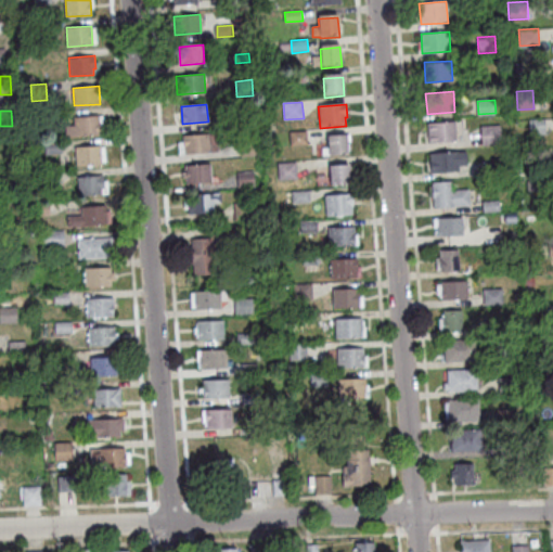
[(50,112),(50,125),(33,126),(31,113),(50,112)]
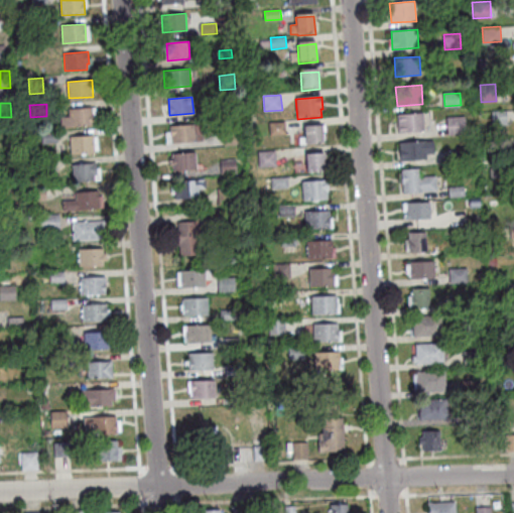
[(94,125),(61,127),(60,117),(70,116),(69,109),(93,108),(94,125)]
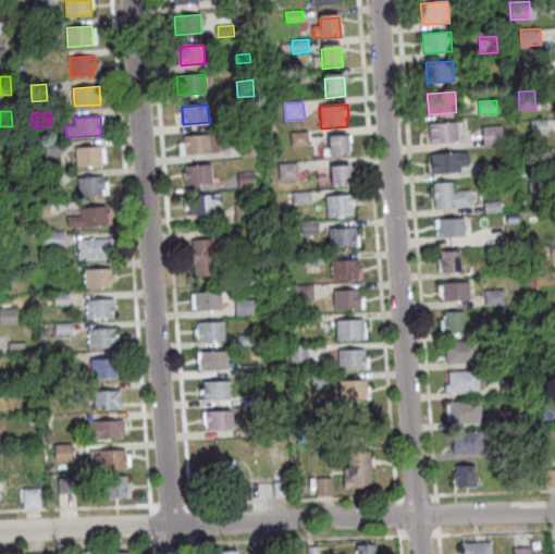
[(546,118),(547,134),(532,135),(531,118),(546,118)]
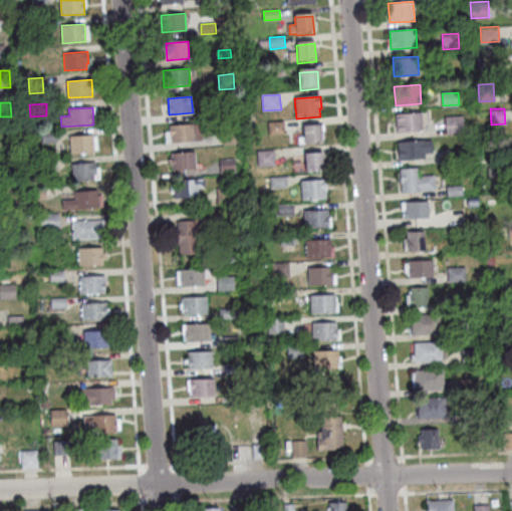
[(422,112),(423,132),(398,134),(397,114),(422,112)]
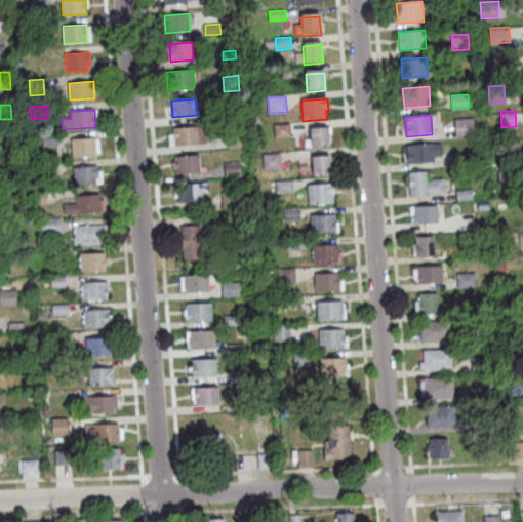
[(454,118),(474,117),(475,135),(455,136),(454,118)]
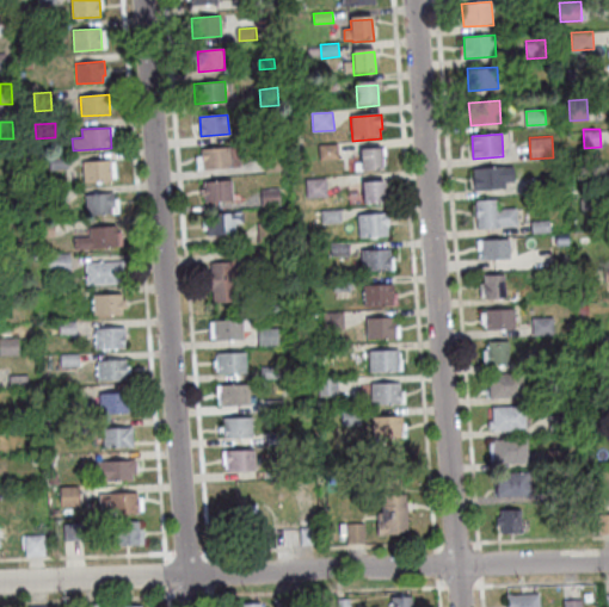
[(320,146),(338,144),(339,159),(320,160),(320,146)]
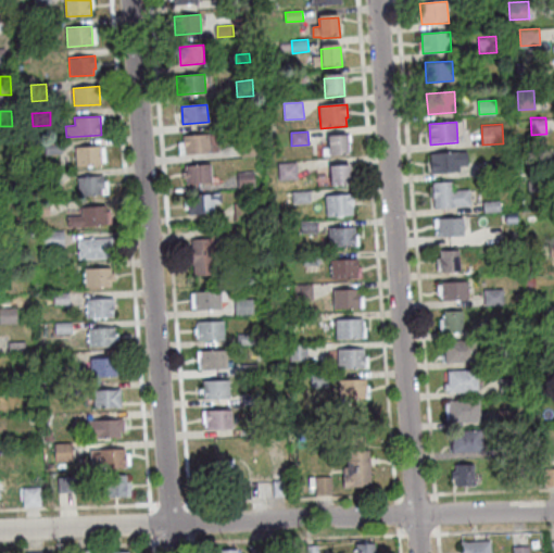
[(184,137),(210,135),(211,151),(186,153),(184,137)]
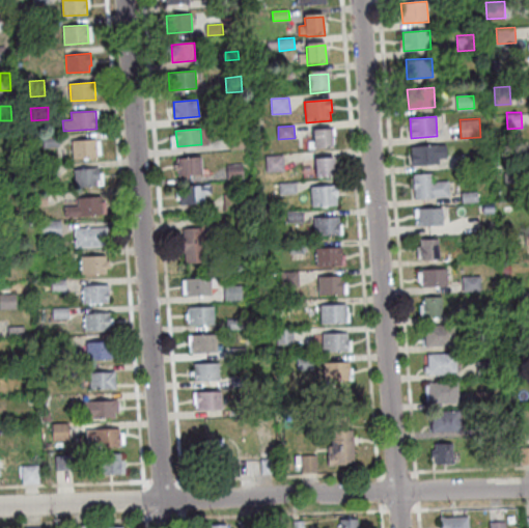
[(313,133),(331,132),(333,150),(314,151),(313,133)]
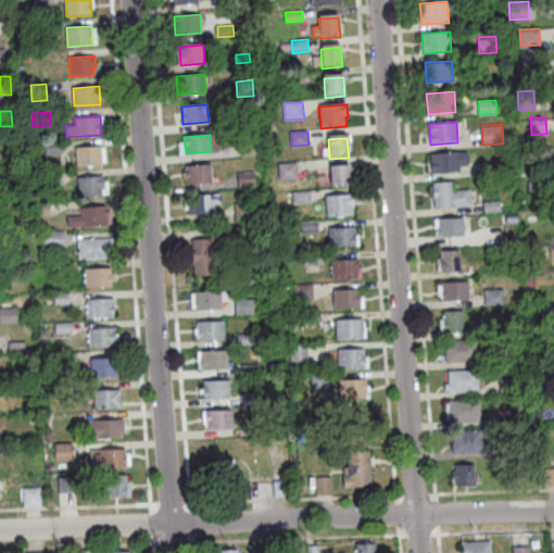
[(241,141),(259,139),(260,154),(242,155),(241,141)]
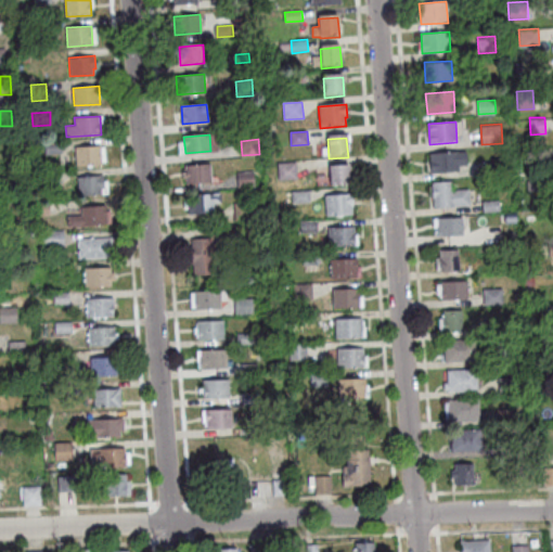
[(62,141),(63,152),(44,153),(44,141),(62,141)]
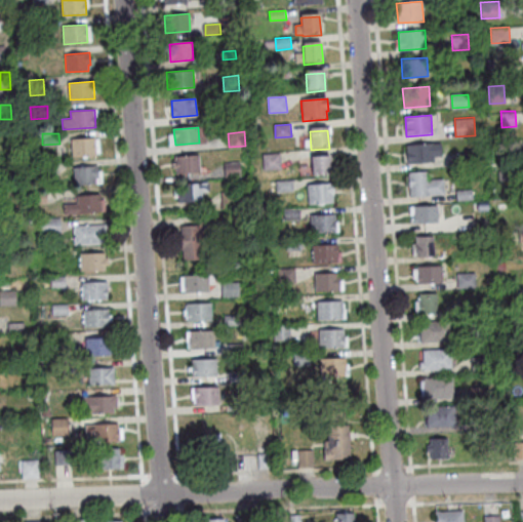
[(71,138),(95,137),(96,155),(72,156),(71,138)]
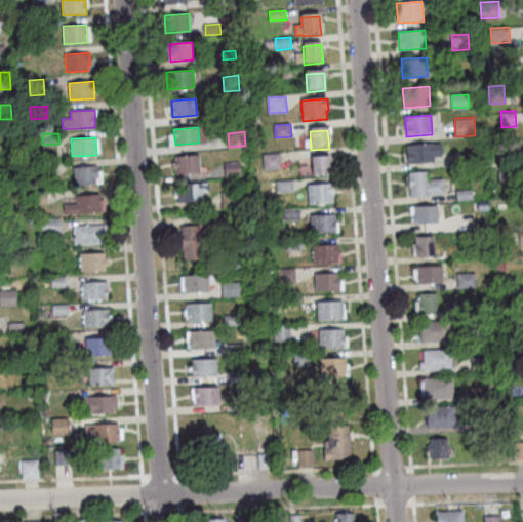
[(433,157),(434,164),(408,165),(407,147),(441,144),(442,156),(433,157)]
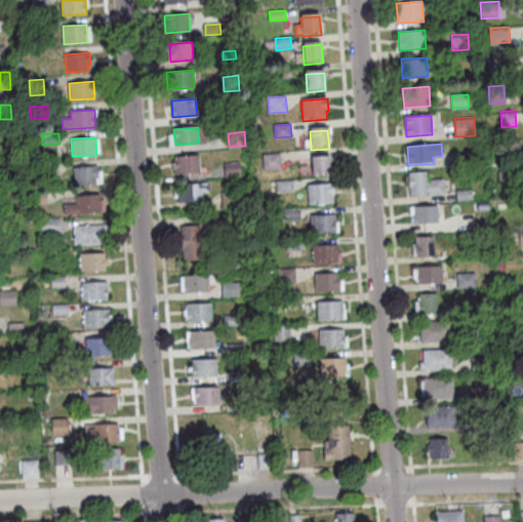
[(458,152),(473,151),(474,163),(459,164),(458,152)]
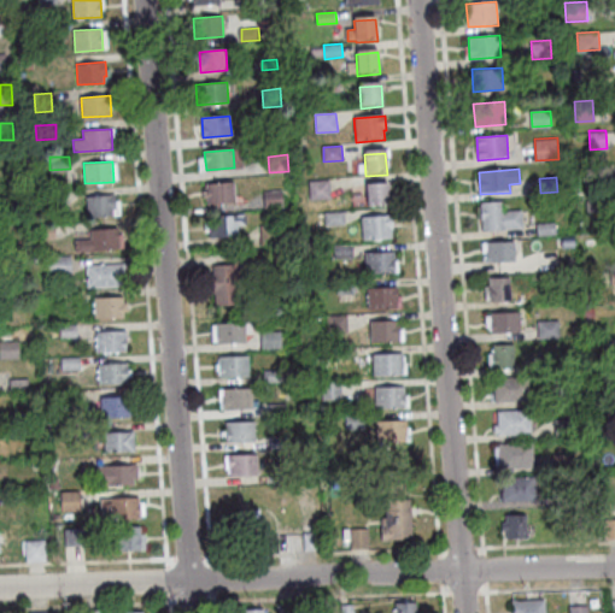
[(310,180),(331,180),(331,198),(310,199),(310,180)]
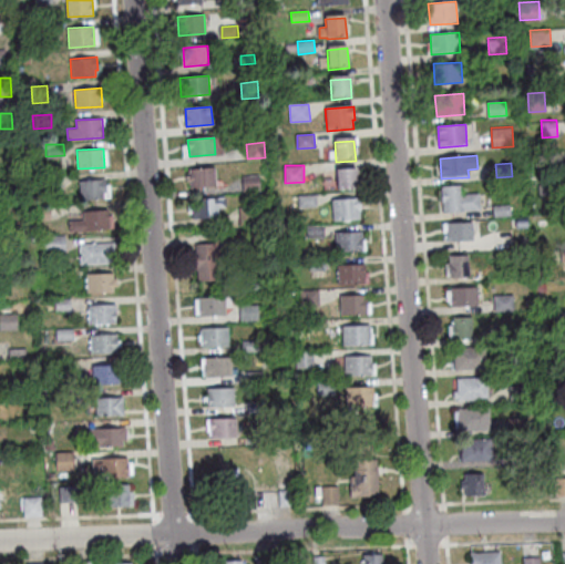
[(189,170),(216,166),(217,186),(192,190),(189,170)]
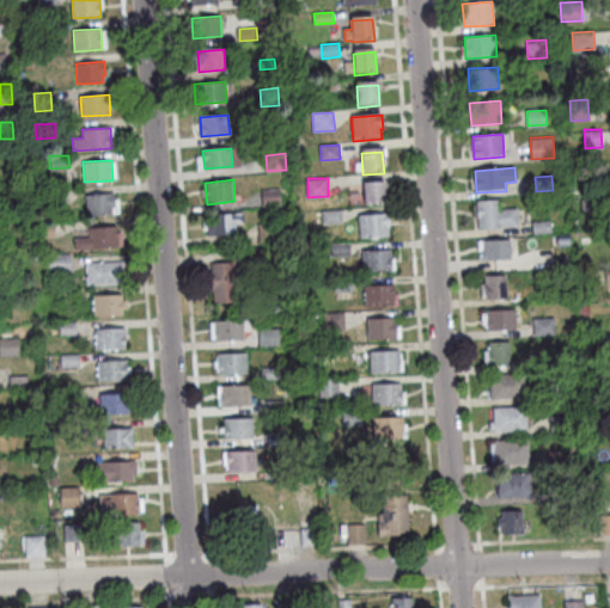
[(384,184),(385,203),(365,204),(364,186),(384,184)]
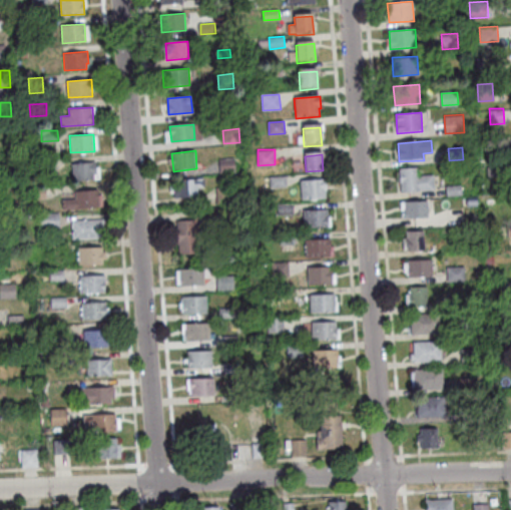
[(219,157),(234,157),(235,170),(220,170),(219,157)]
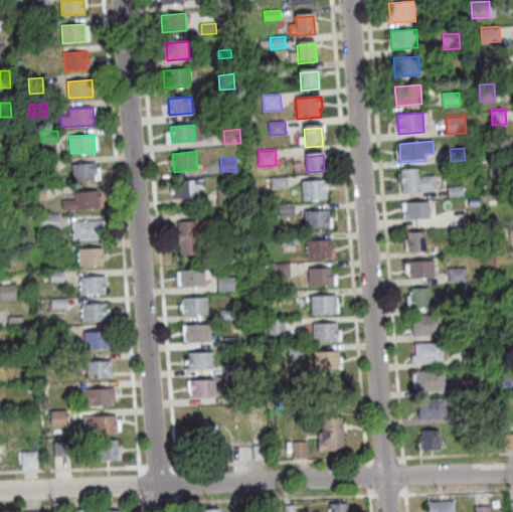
[(55,159),(55,168),(41,168),(41,159),(55,159)]
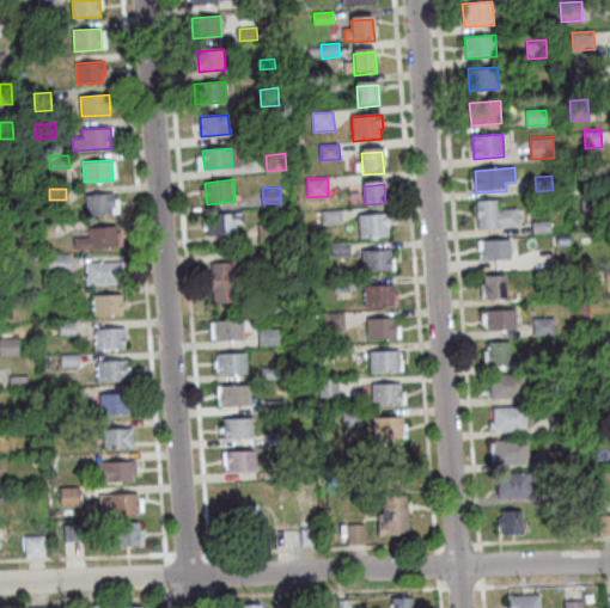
[(0,194),(17,194),(18,209),(0,209),(0,194)]
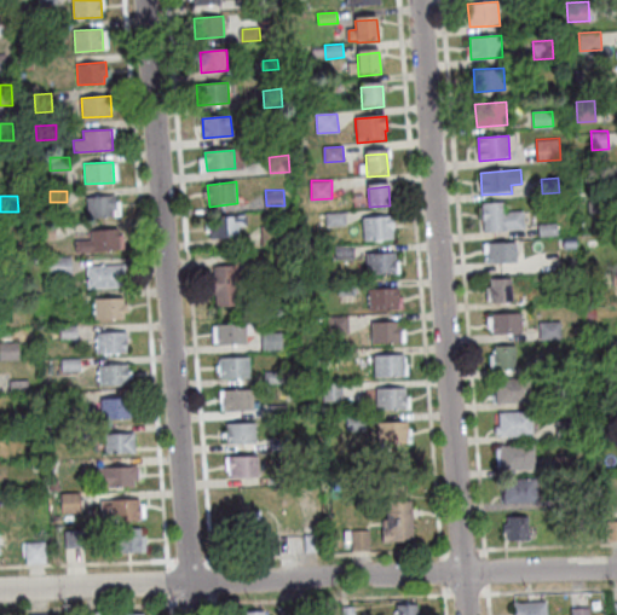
[(116,196),(116,208),(114,208),(114,216),(88,218),(87,197),(116,196)]
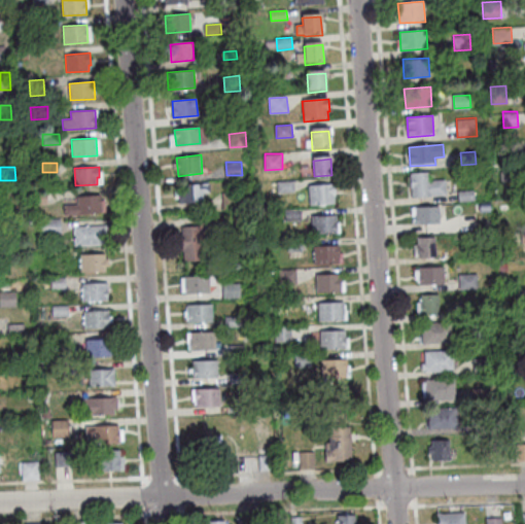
[(518,168),(518,181),(501,182),(501,169),(518,168)]
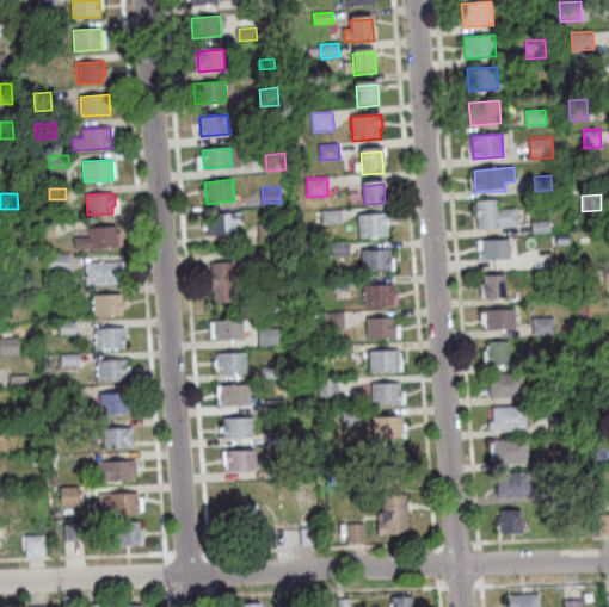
[(475,202),(499,200),(499,209),(517,209),(518,227),(478,229),(475,202)]
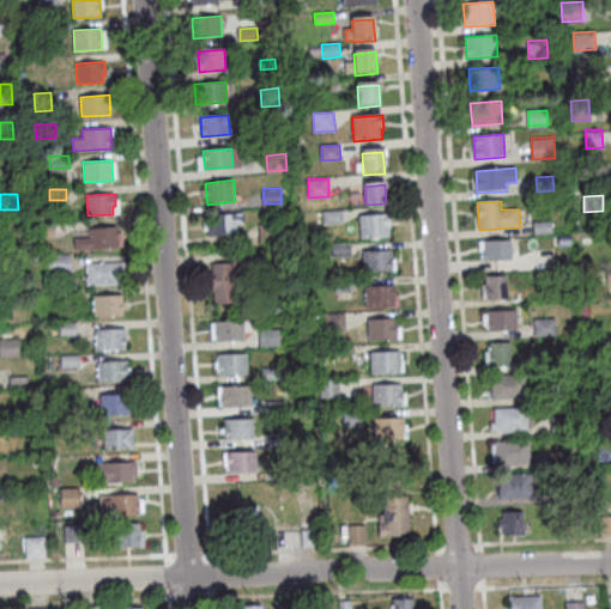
[(344,209),(344,223),(324,223),(322,209),(344,209)]
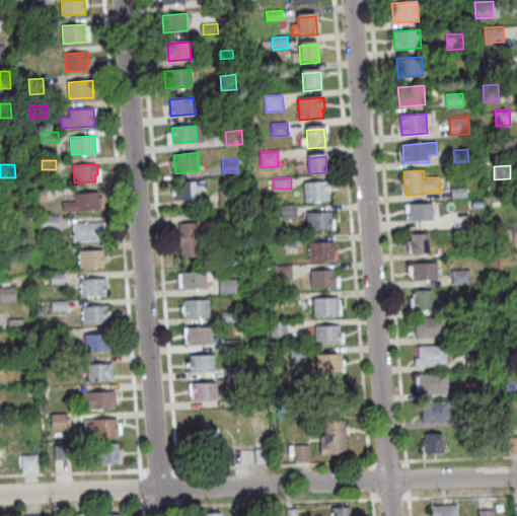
[(200,190),(201,198),(176,201),(174,182),(207,178),(208,189),(200,190)]
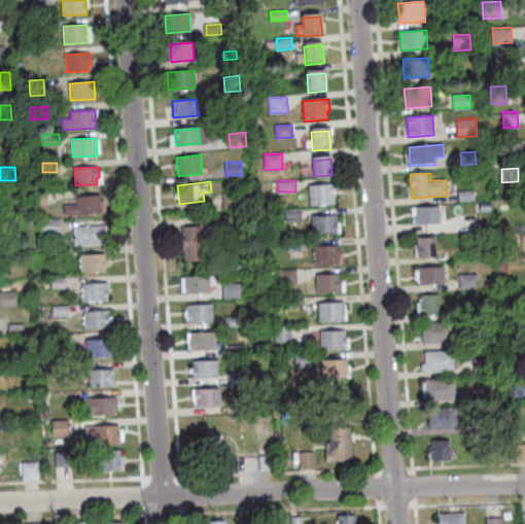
[(309,185),(335,184),(335,206),(309,206),(309,185)]
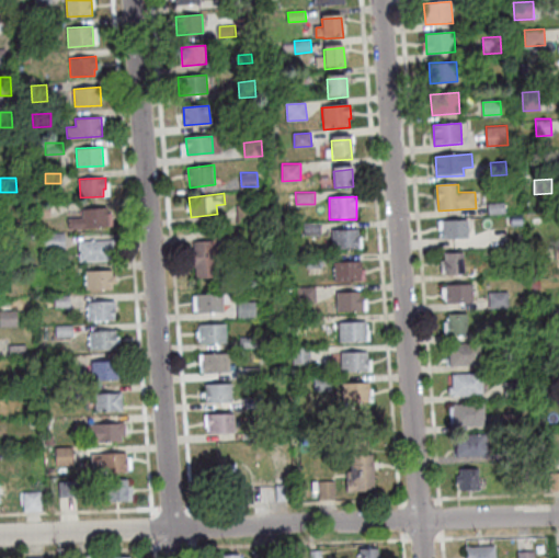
[(488,203),(505,202),(505,213),(489,214),(488,203)]
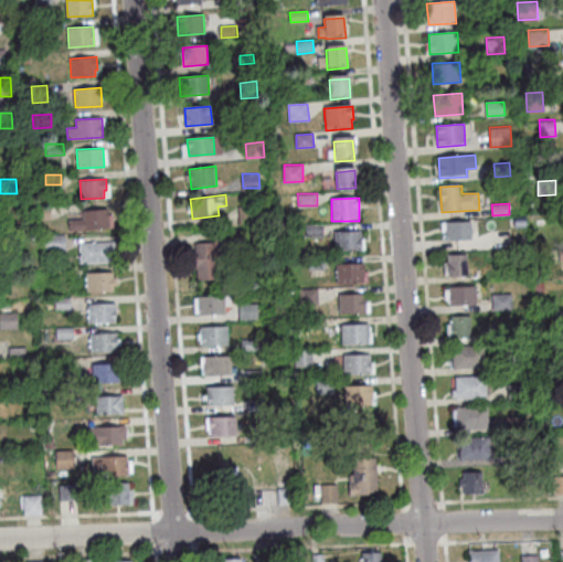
[(240,205),(258,204),(258,221),(240,222),(240,205)]
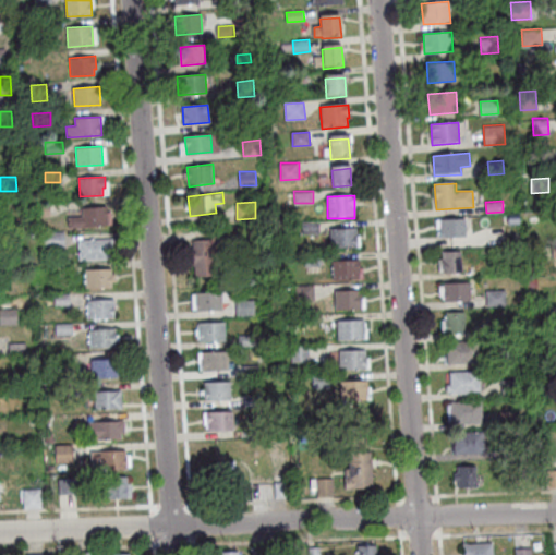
[(82,216),(82,207),(108,207),(109,226),(69,227),(69,217),(82,216)]
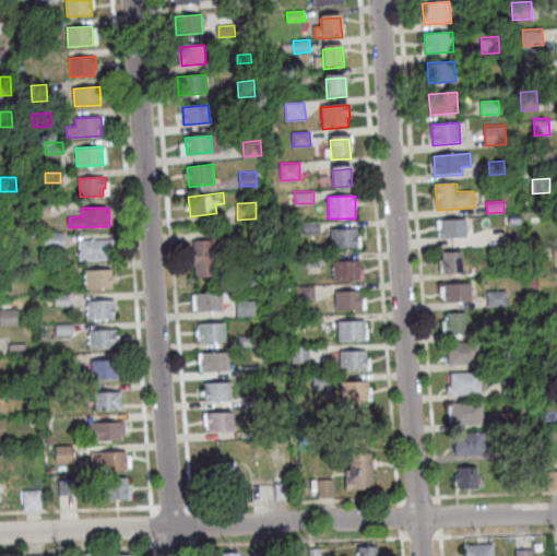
[(1,219),(20,217),(20,231),(1,231),(1,219)]
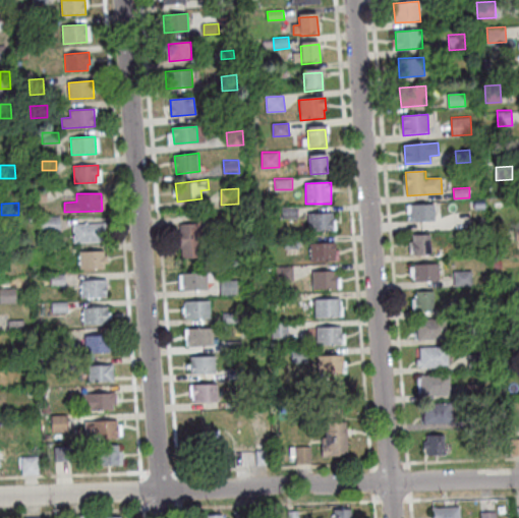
[(410,206),(435,204),(436,222),(412,223),(410,206)]
